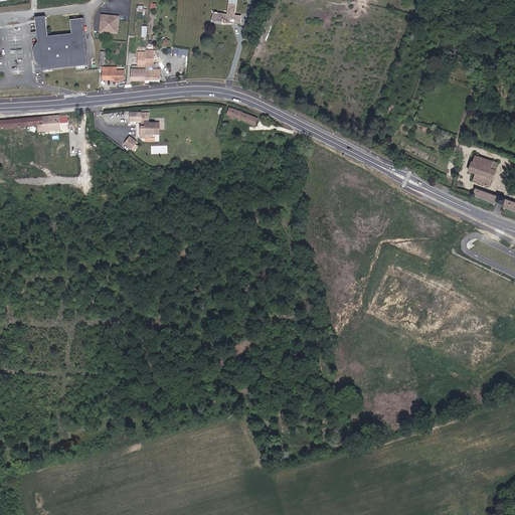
[(143,14),(147,15),(149,3),(139,1),(137,11),(143,12),(143,14)]
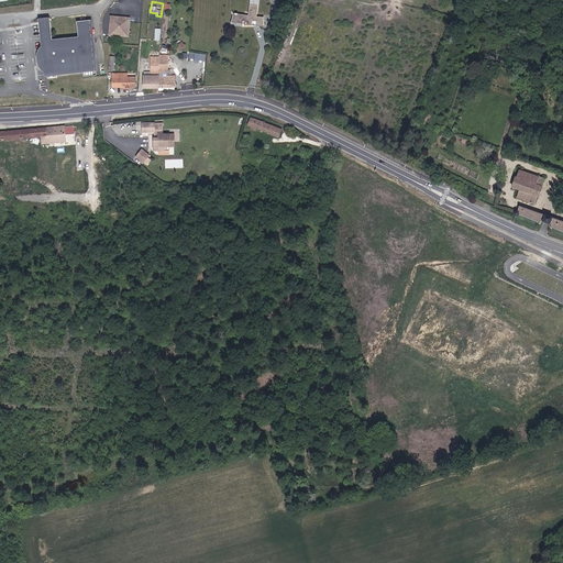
[(260,2),(250,2),(250,18),(233,17),(233,20),(231,24),(257,26),(257,29),(264,30),(265,20),(258,19),(260,2)]
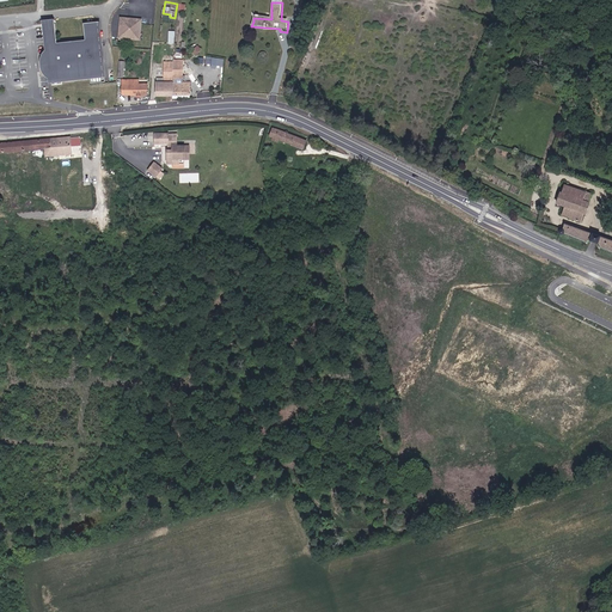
[(105,77),(101,20),(85,22),(86,38),(57,41),(56,18),(47,19),(49,51),(47,54),(46,59),(44,61),(46,65),(46,66),(47,69),(48,71),(51,73),(53,80),(91,77),(105,77)]
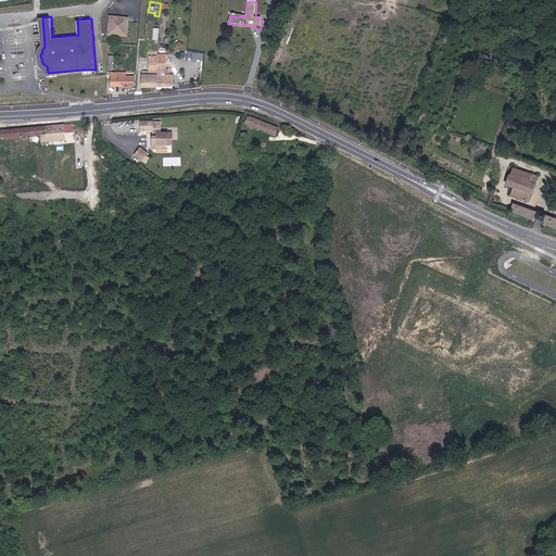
[(127,29),(128,20),(116,19),(116,16),(110,16),(110,19),(109,27),(111,28),(111,29),(109,29),(109,35),(114,35),(124,36),(125,29),(127,29)]
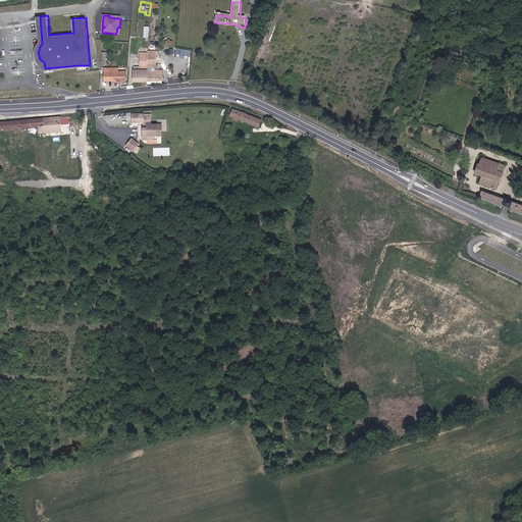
[(277,37),(284,38),(289,22),(282,20),(277,37)]
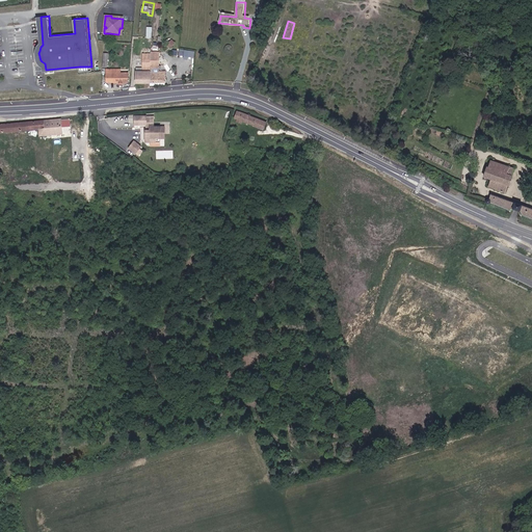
[(40,56),(38,53),(40,51),(41,47),(43,45),(37,47),(36,52),(36,57),(38,62),(45,63),(42,61),(41,60),(40,57),(40,56)]
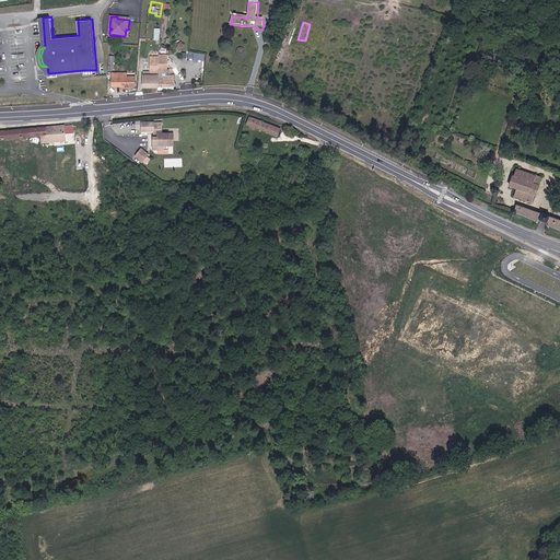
[(194,61),(198,62),(199,60),(205,60),(206,54),(195,53),(194,61)]
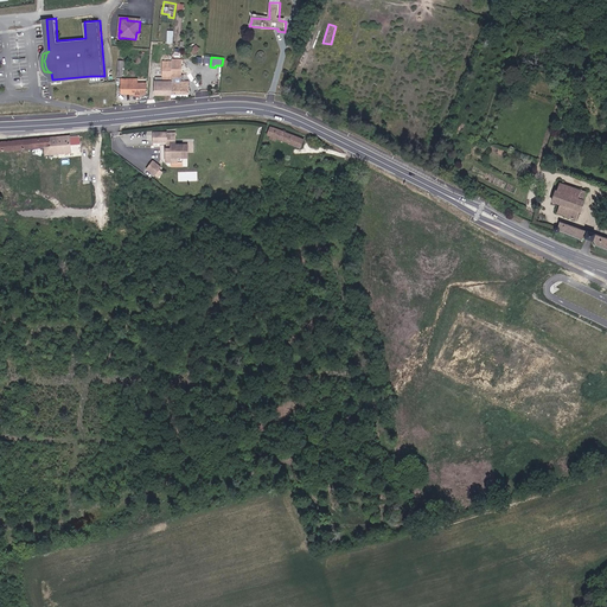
[(174,62),(172,94),(189,95),(190,82),(183,82),(184,59),(174,59),(174,62)]
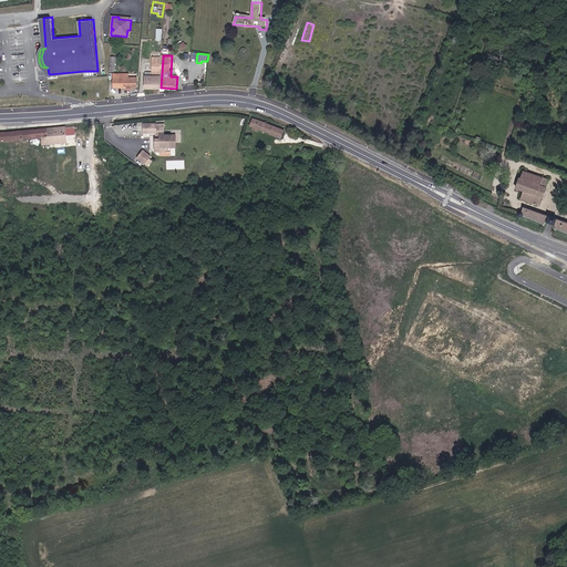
[(146,75),(145,88),(161,88),(163,58),(154,57),(153,73),(153,76),(146,75)]
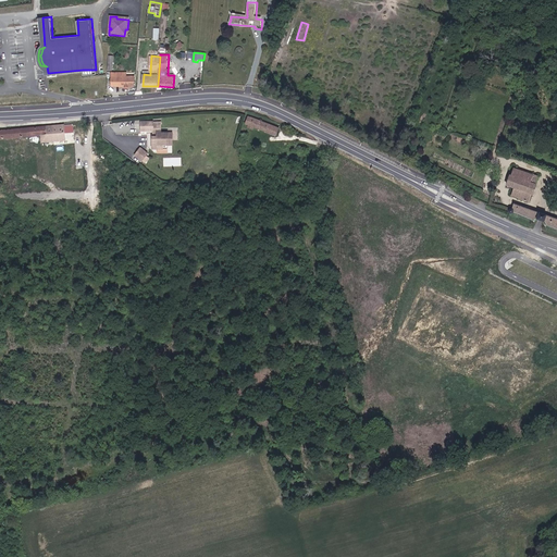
[(122,76),(122,73),(112,72),(112,86),(122,86),(122,87),(134,87),(134,77),(122,76)]
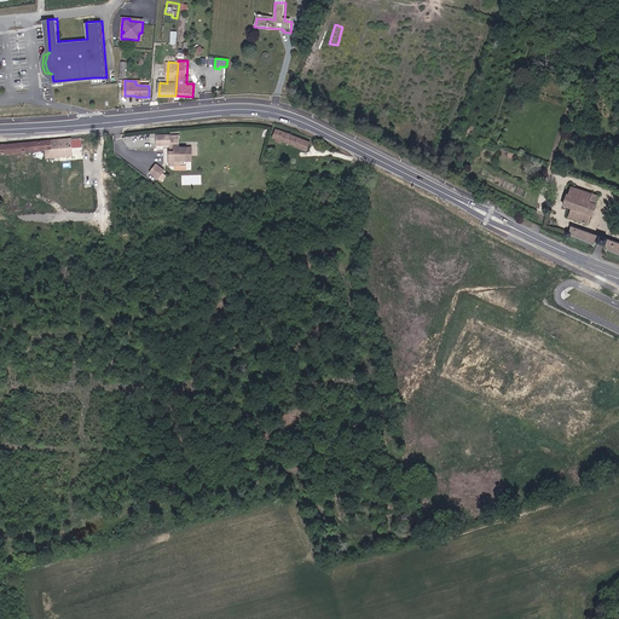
[(277,128),(273,137),(307,150),(311,140),(277,128)]
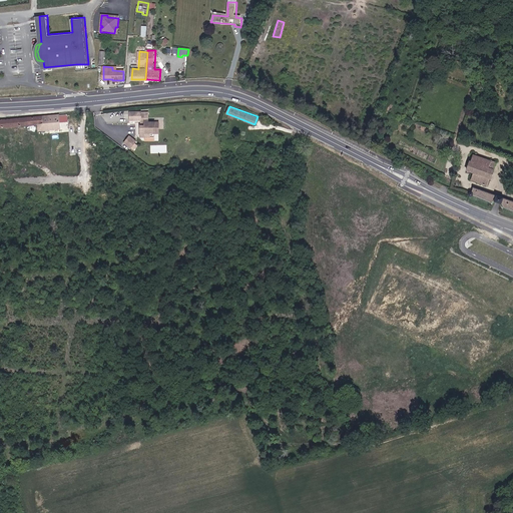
[(0,120),(0,127),(38,124),(60,122),(59,120),(59,114),(0,120)]
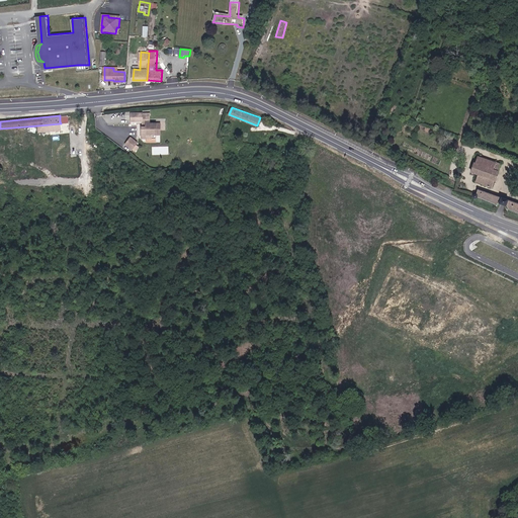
[(147,120),(147,127),(143,127),(143,135),(147,135),(147,139),(156,139),(157,136),(157,132),(161,132),(161,124),(150,124),(150,121),(147,120)]
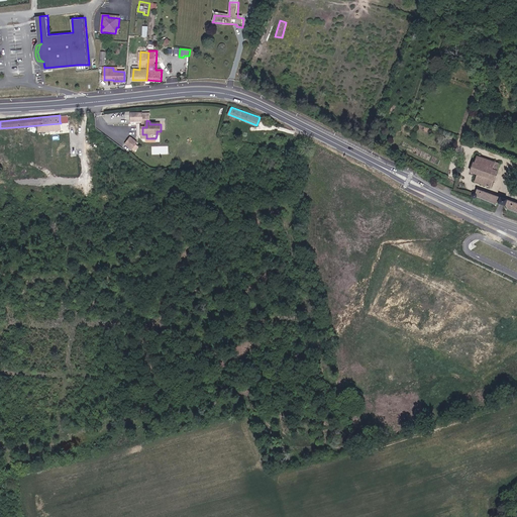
[(61,129),(61,123),(38,125),(38,131),(61,129)]
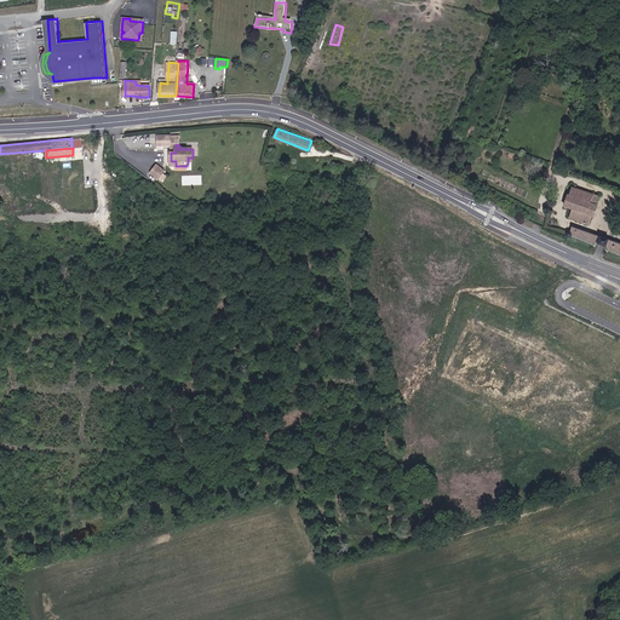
[(158,178),(164,170),(155,164),(149,172),(158,178)]
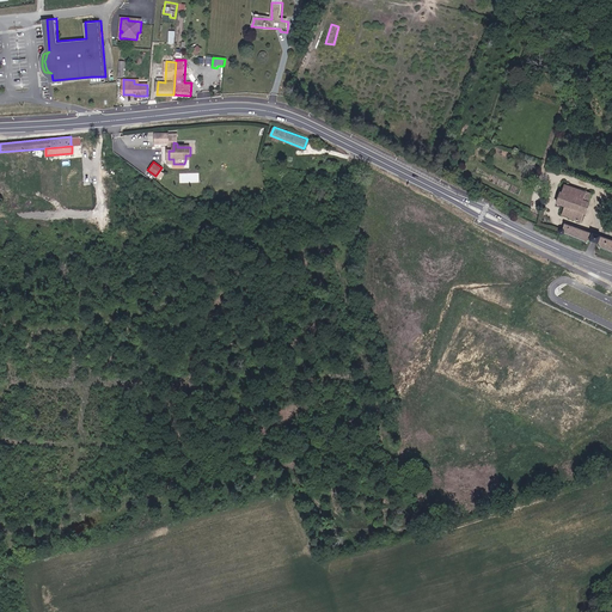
[(587,202),(591,194),(564,184),(562,191),(561,191),(556,203),(557,204),(554,212),(580,221),(583,214),(585,214),(588,202),(587,202)]
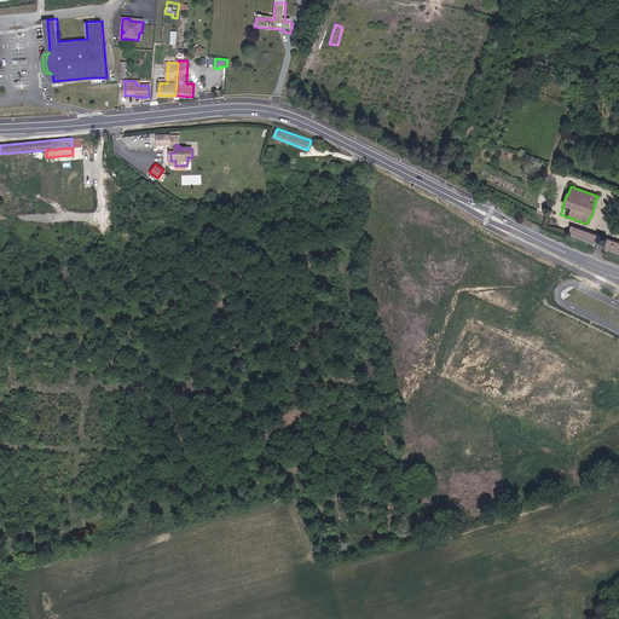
[(568,237),(570,236),(595,246),(599,236),(570,226),(568,232),(567,232),(565,233),(565,235),(565,236),(565,237),(566,237),(567,237),(568,237)]
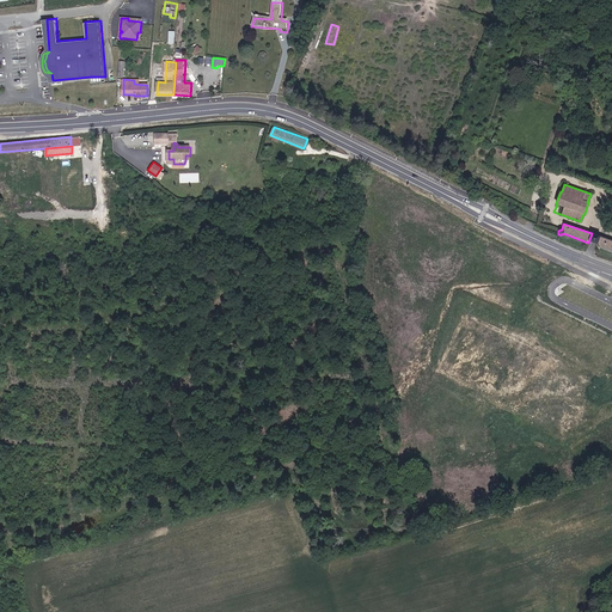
[(592,233),(588,243),(597,246),(600,236),(592,233)]
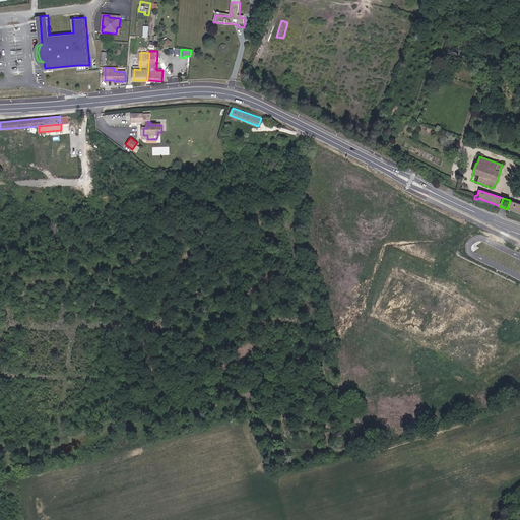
[(519,204),(510,200),(507,209),(519,213),(519,204)]
